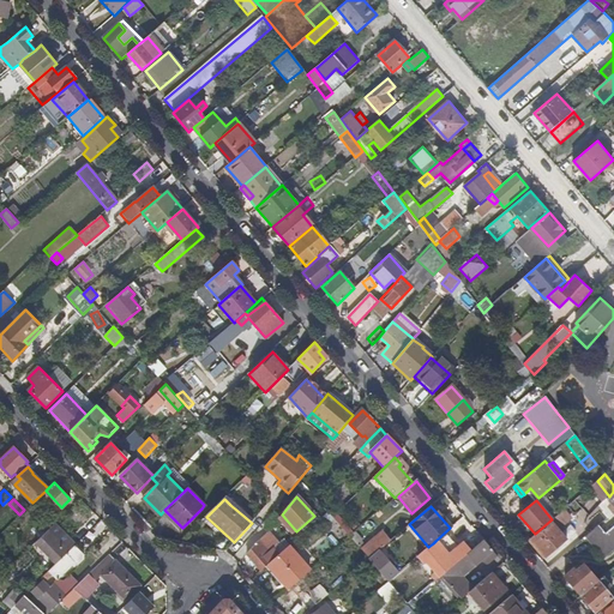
[(567,516),(563,510),(552,519),(535,534),(529,539),(546,558),(566,541),(554,527),(567,516)]
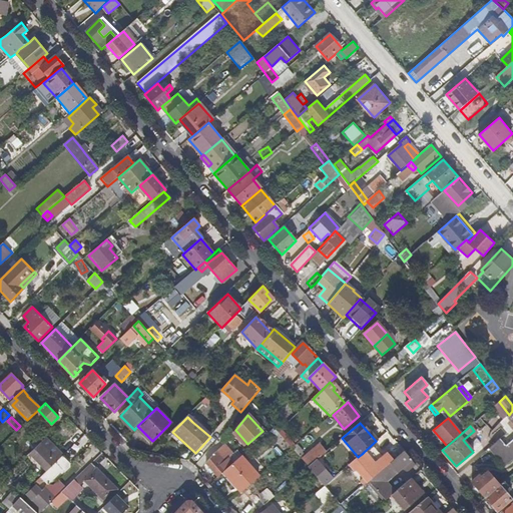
[(296,445),(298,444),(293,437),(290,439),(282,429),(278,433),(292,449),(296,445)]
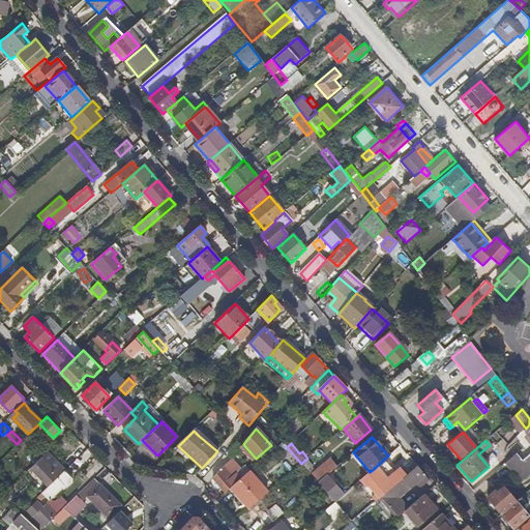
[(48,451),(30,468),(49,487),(64,471),(65,470),(48,451)]
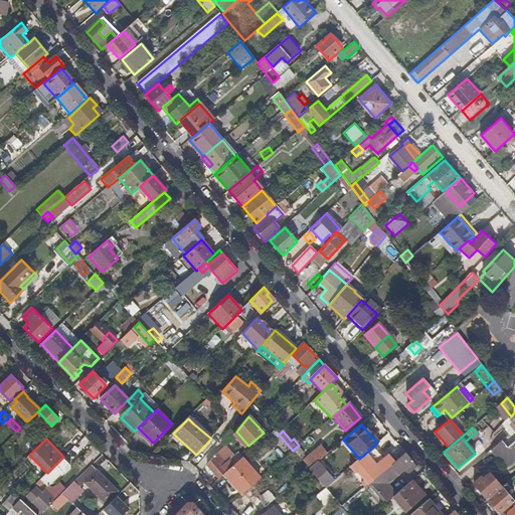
[(386,446),(381,440),(377,443),(365,454),(370,459),(386,446)]
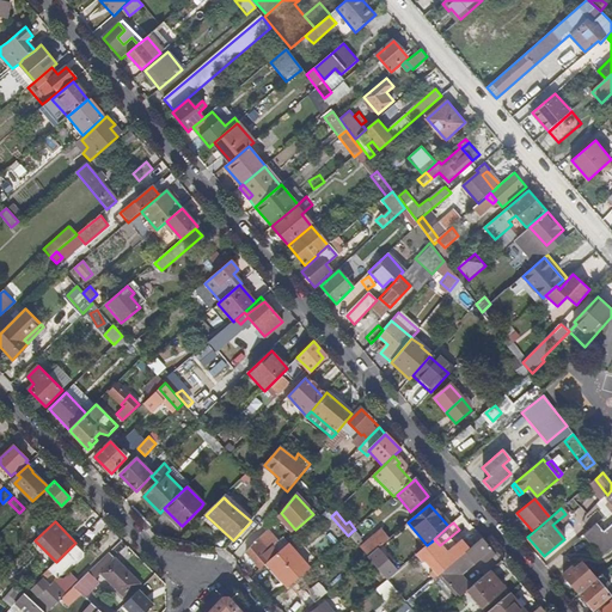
[(600,555),(611,545),(611,524),(604,532),(595,524),(588,530),(583,534),(600,555)]
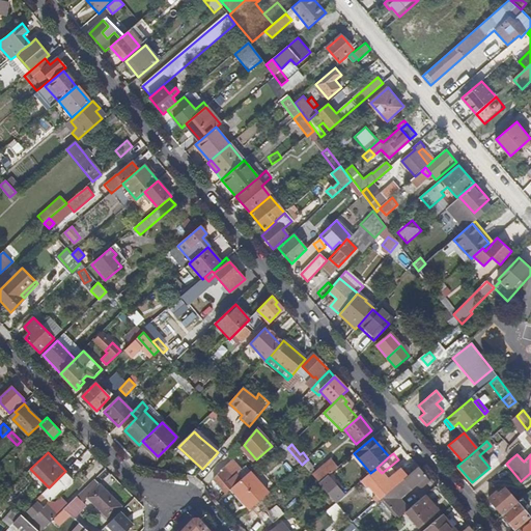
[(327,478),(336,469),(330,462),(316,473),(306,460),(302,465),(319,484),(327,478)]
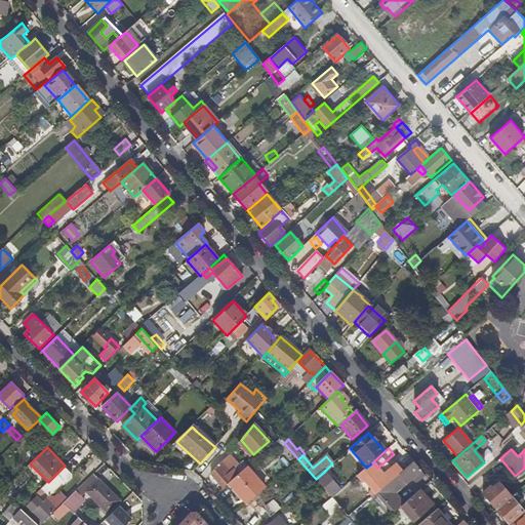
[(209,472),(223,488),(229,483),(238,476),(234,470),(231,472),(221,460),(216,465),(217,466),(209,472)]
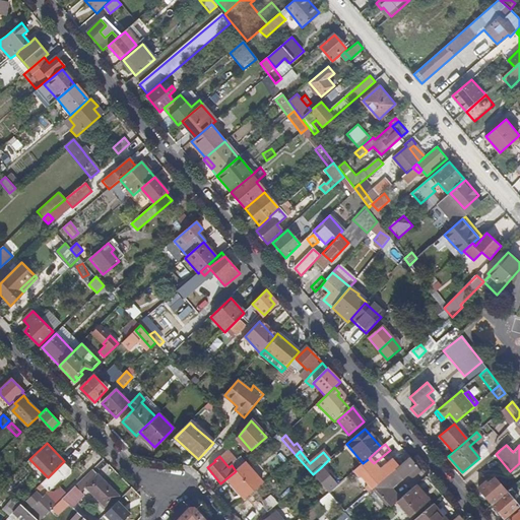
[(376,485),(401,464),(395,457),(384,467),(381,465),(376,470),(378,472),(371,478),(376,485)]
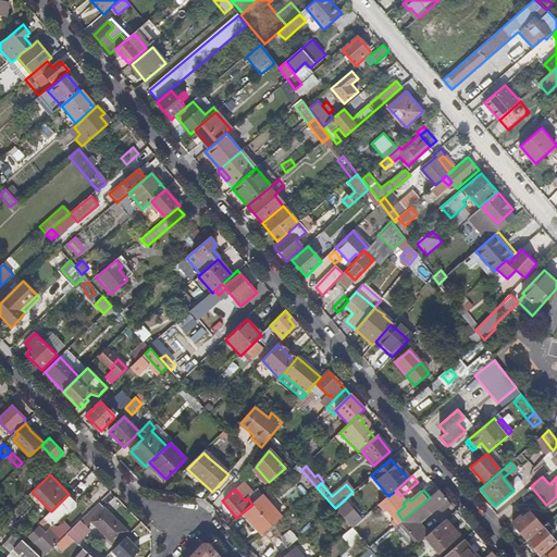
[(441,512),(450,504),(438,490),(430,497),(403,520),(399,522),(418,543),(425,537),(429,534),(419,522),(437,508),(441,512)]
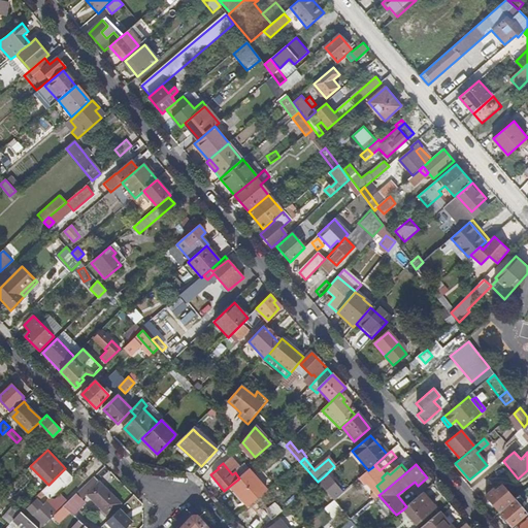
[(378,474),(372,467),(368,470),(358,480),(364,486),(378,474)]
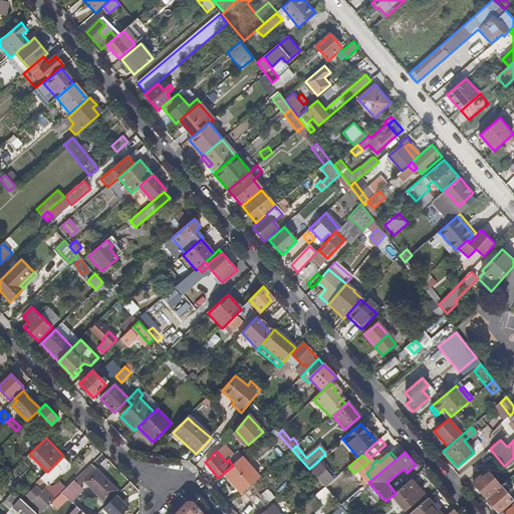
[(47,472),(41,478),(48,485),(63,470),(65,472),(70,467),(70,464),(62,457),(47,472)]
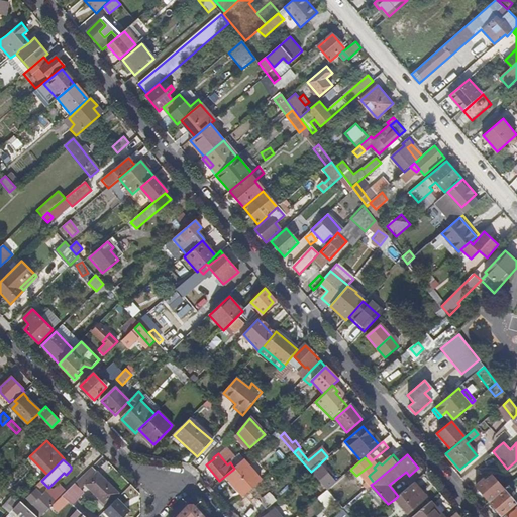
[(225,476),(242,496),(261,481),(242,460),(234,469),(225,476)]
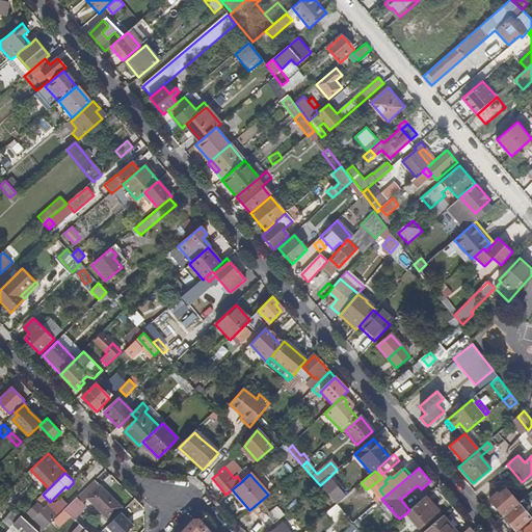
[(320,485),(336,504),(344,497),(338,490),(341,487),(338,484),(335,486),(327,479),(320,485)]
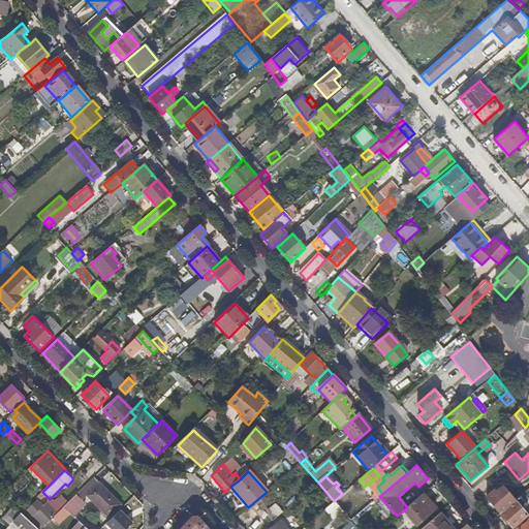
[(120,504),(94,477),(83,489),(63,507),(69,512),(72,516),(78,509),(85,503),(82,500),(87,495),(96,504),(94,506),(98,509),(100,508),(110,516),(120,504)]
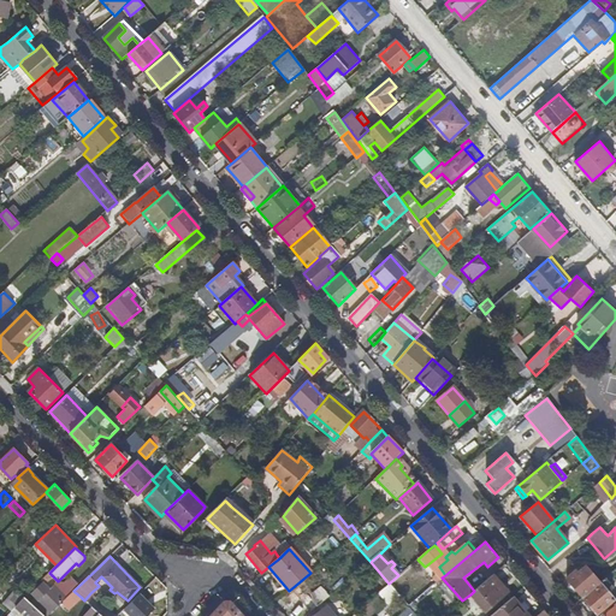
[(581,598),(599,584),(586,567),(578,574),(575,572),(566,580),(581,598)]
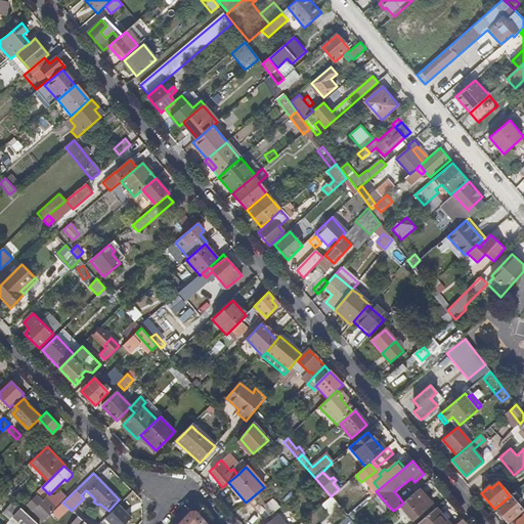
[(432,503),(420,488),(403,503),(400,506),(411,519),(432,503)]
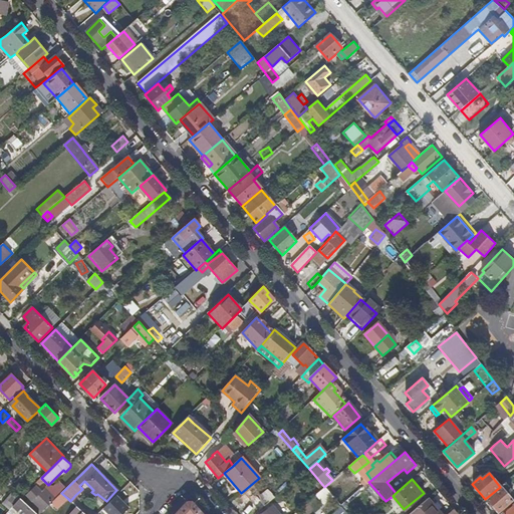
[(511,483),(509,479),(500,487),(485,499),(497,512),(511,500),(503,490),(511,483)]
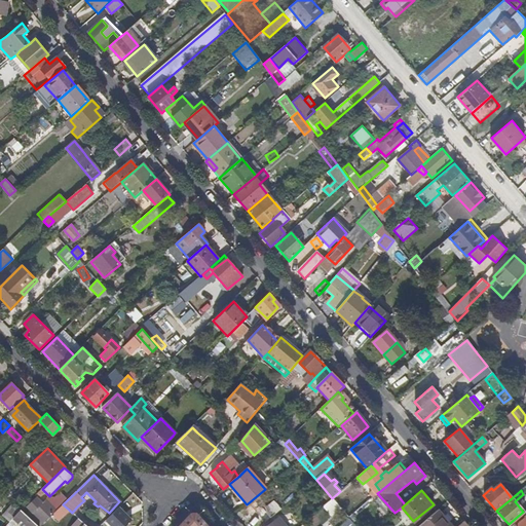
[(29,516),(39,525),(41,525),(53,515),(43,503),(37,497),(27,508),(33,513),(29,516)]
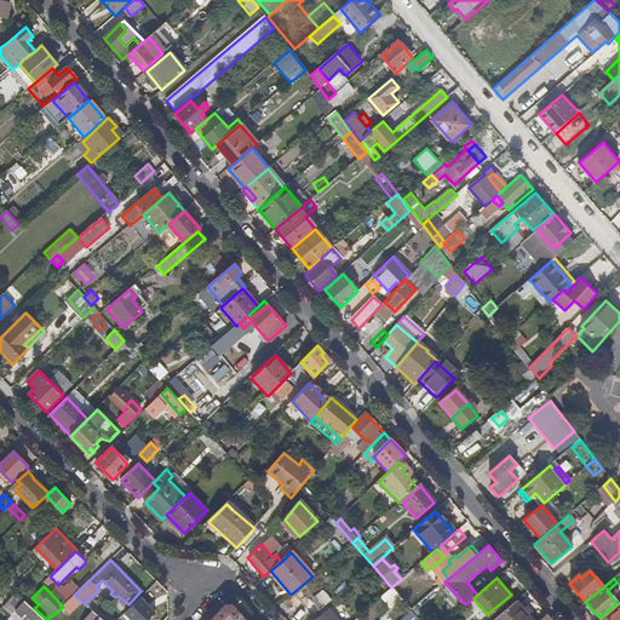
[(379,597),(388,609),(401,601),(391,587),(379,597)]
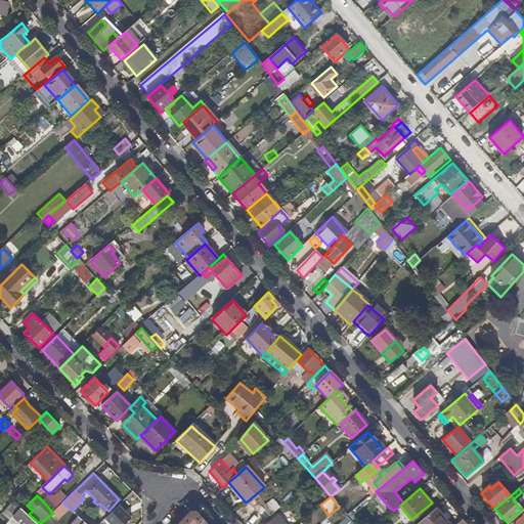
[(53,513),(57,509),(47,497),(43,501),(53,513)]
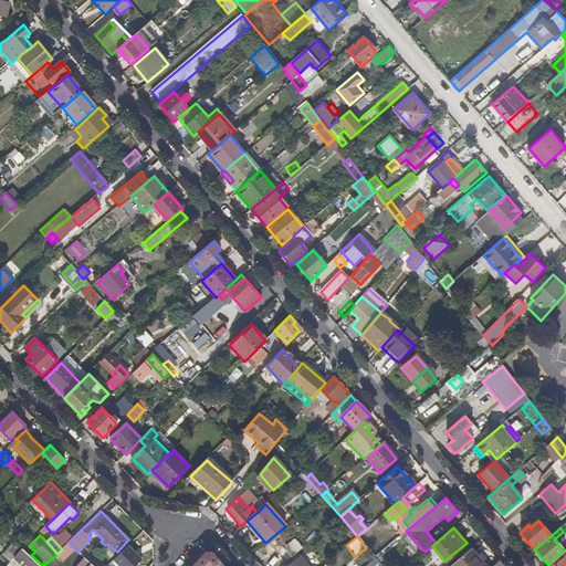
[(278,565),(283,562),(285,563),(302,548),(294,540),(285,547),(287,549),(286,551),(284,549),(283,551),(274,540),(263,549),(276,565),(278,565)]
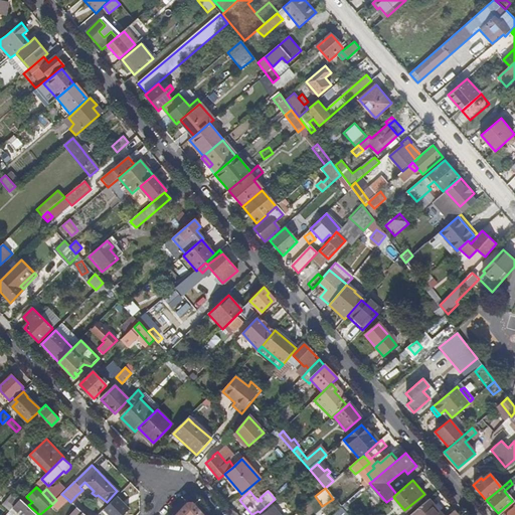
[(67,499),(61,494),(56,500),(52,504),(57,509),(67,499)]
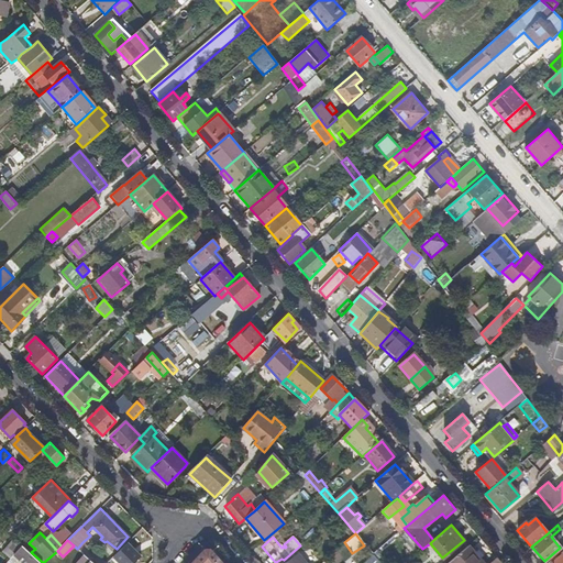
[(2,553),(9,556),(15,545),(10,541),(2,553)]
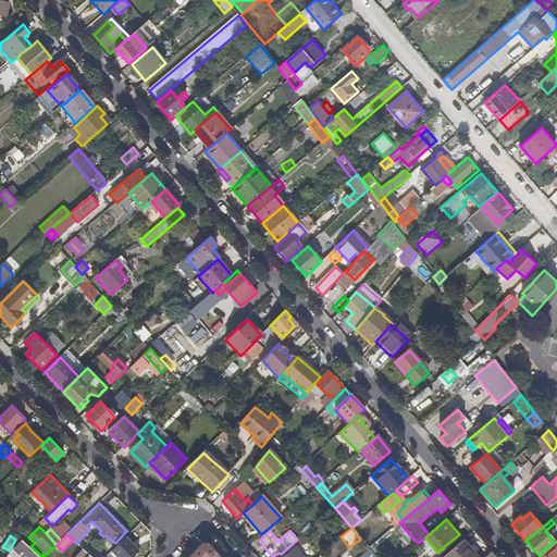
[(93,546),(82,536),(76,543),(87,553),(93,546)]
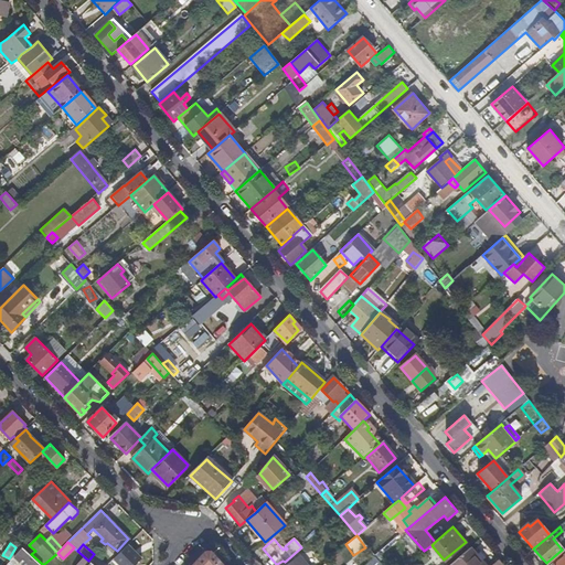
[(127,544),(112,560),(116,564),(134,564),(141,558),(127,544)]
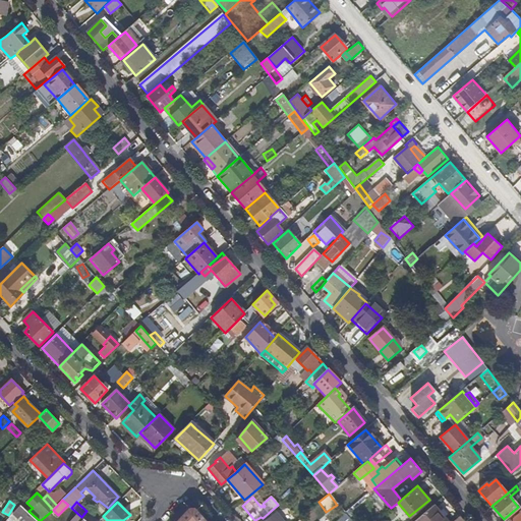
[(26,503),(22,507),(27,513),(29,511),(33,508),(26,503)]
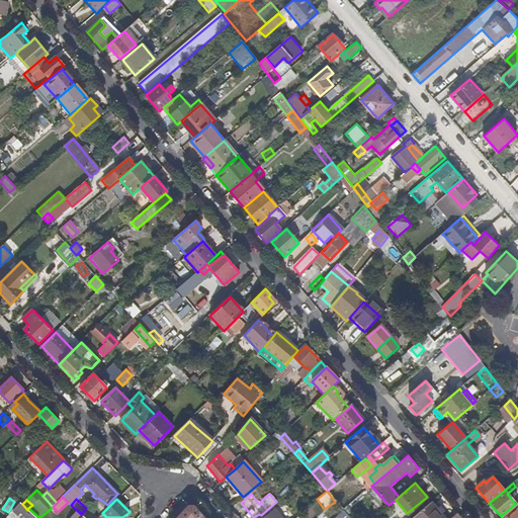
[(36,517),(27,510),(22,504),(20,503),(8,517),(9,517),(15,517),(18,515),(21,517),(36,517)]
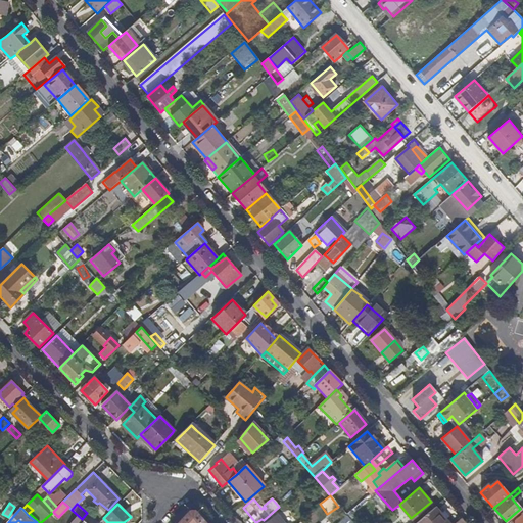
[(446,522),(434,508),(416,522),(446,522)]
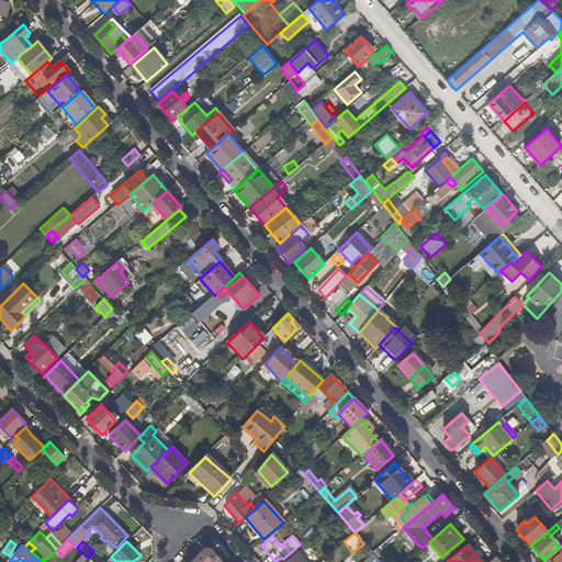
[(222,561),(209,549),(205,549),(192,561),(222,561)]
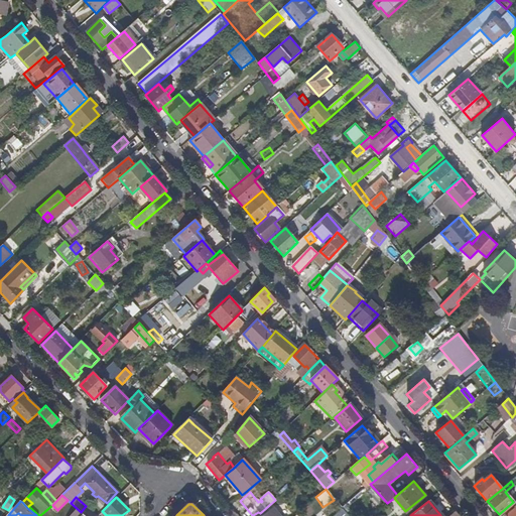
[(515,515),(515,504),(513,507),(515,509),(506,515),(515,515)]
